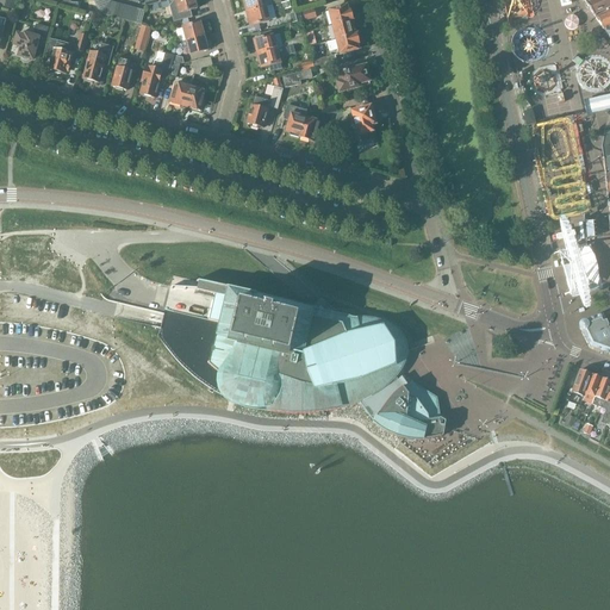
[(95,0),(94,0),(100,14),(110,2),(109,0),(95,0)]
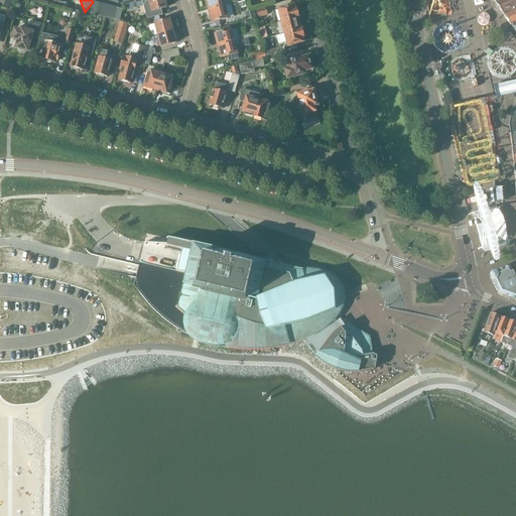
[(147,19),(162,15),(161,9),(166,8),(164,0),(147,0),(148,0),(142,2),(136,3),(137,7),(143,6),(147,19)]
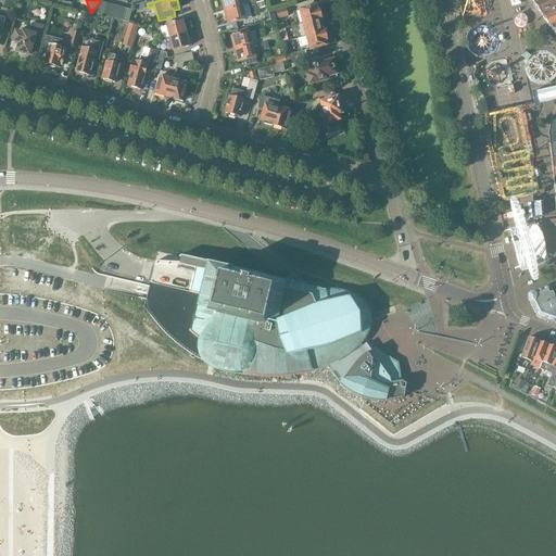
[(220,0),(224,12),(242,8),(240,0),(220,0)]
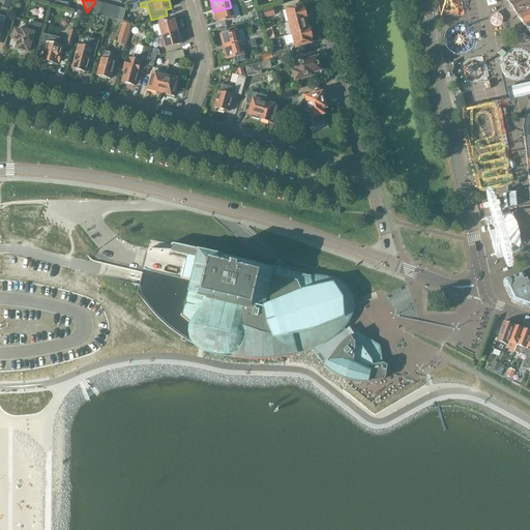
[(517,15),(529,6),(529,0),(516,0),(509,3),(517,15)]
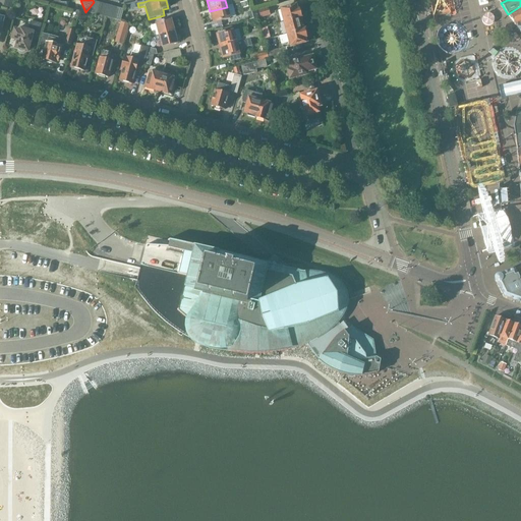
[(85,12),(97,15),(100,4),(94,2),(85,12)]
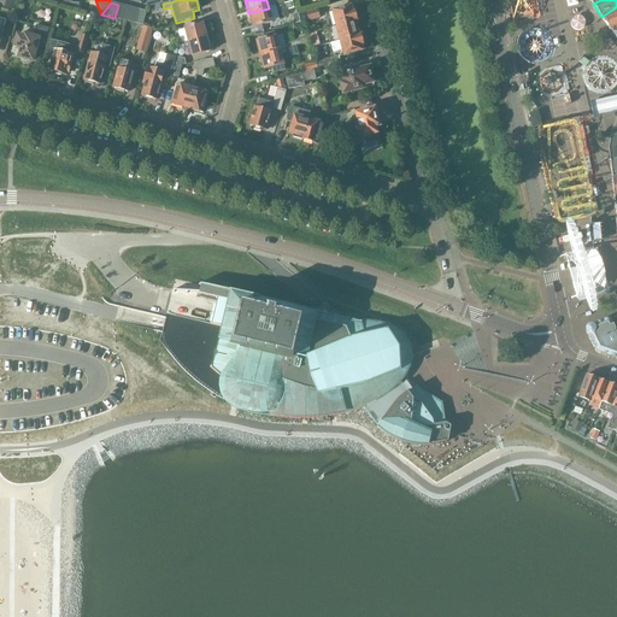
[(115,18),(122,21),(125,6),(118,5),(115,18)]
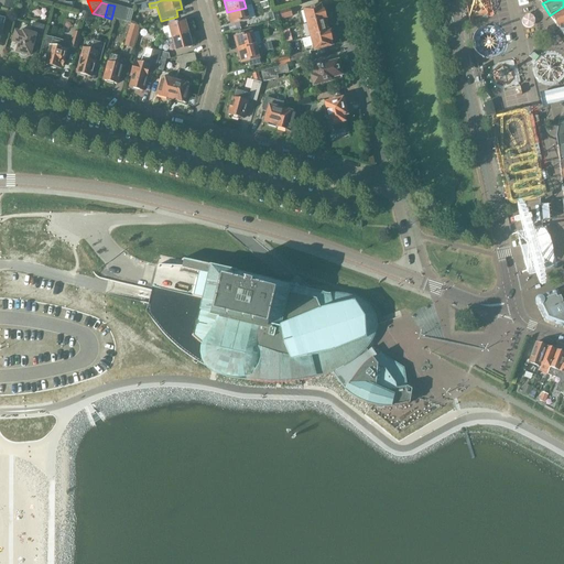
[(246,8),(227,12),(231,25),(249,21),(247,12),(260,9),(259,4),(252,6),(246,8)]
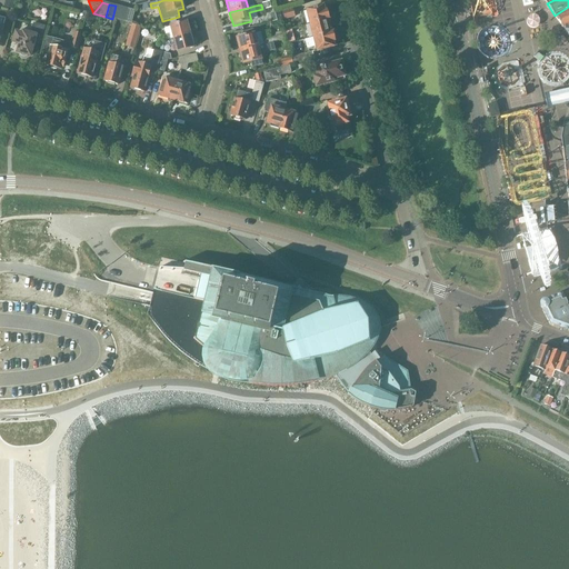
[(112,19),(118,20),(121,8),(116,6),(112,19)]
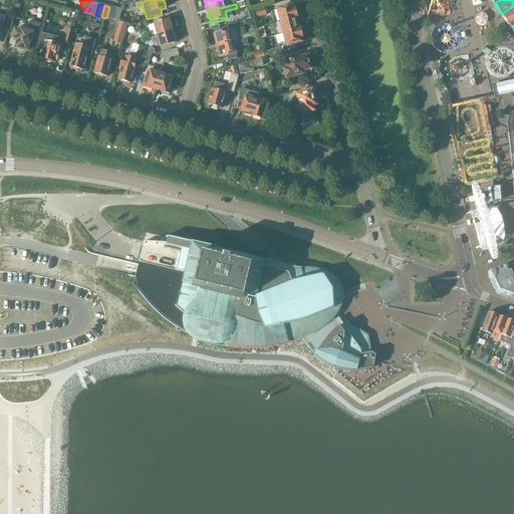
[(277,10),(280,22),(297,17),(294,5),(277,10)]
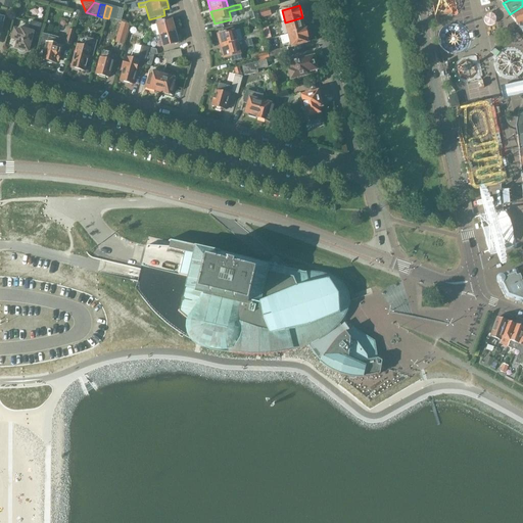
[(108,18),(114,20),(117,8),(111,7),(108,18)]
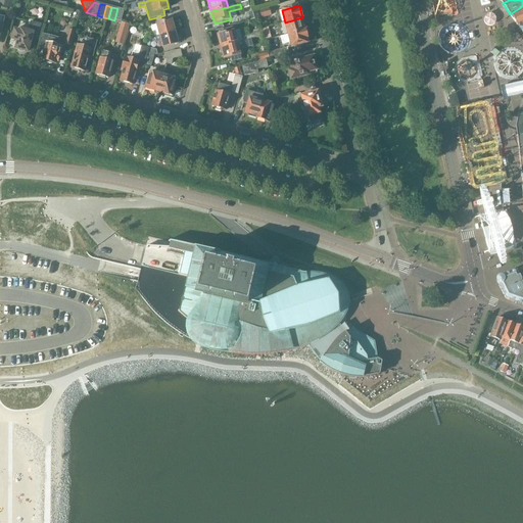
[(117,8),(114,20),(121,21),(124,10),(117,8)]
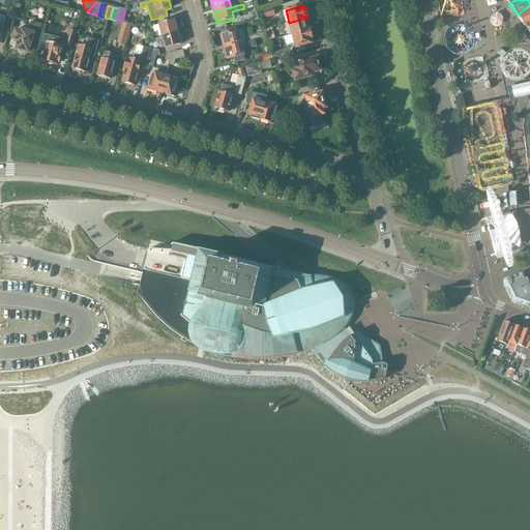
[(273,8),(263,11),(265,19),(275,16),(273,8)]
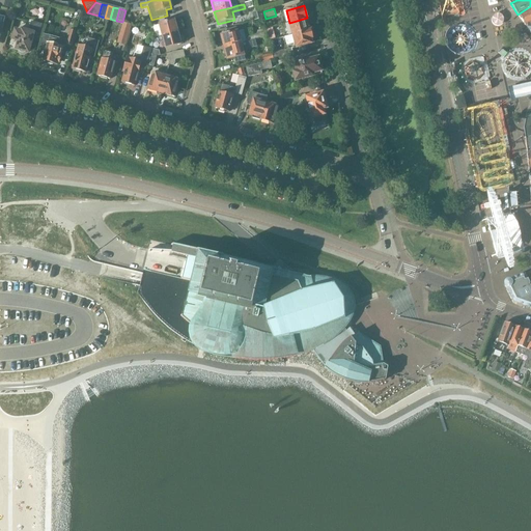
[(530,9),(519,16),(526,27),(530,25),(530,9)]
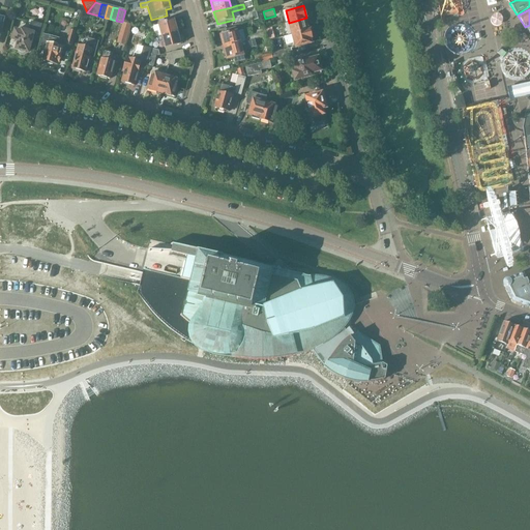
[(260,10),(252,12),(254,21),(262,19),(260,10)]
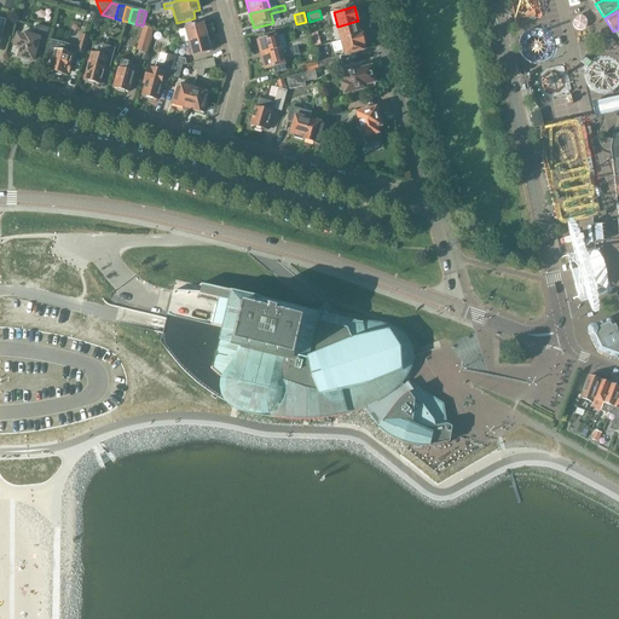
[(337,27),(341,41),(363,36),(358,21),(337,27)]
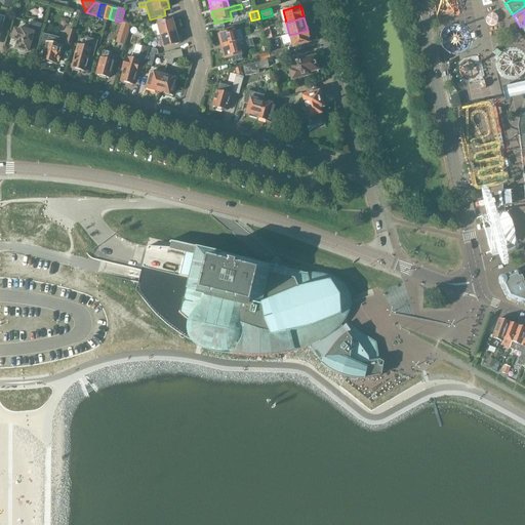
[(160,36),(175,32),(172,19),(164,23),(158,24),(157,24),(160,36)]
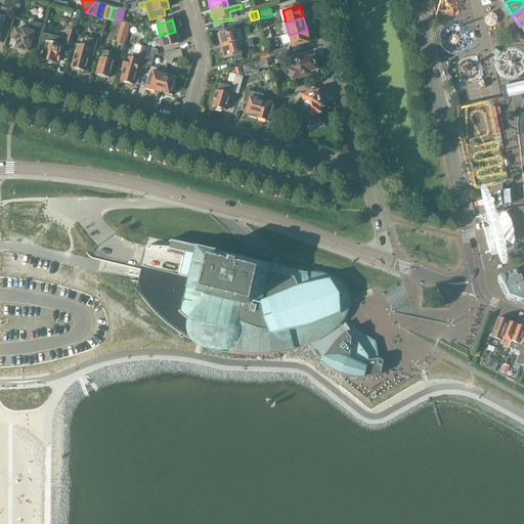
[(12,39),(18,41),(16,49),(18,49),(18,51),(20,53),(23,53),(25,53),(26,51),(28,52),(33,36),(39,38),(42,25),(31,22),(29,32),(22,30),(20,32),(15,31),(12,39)]
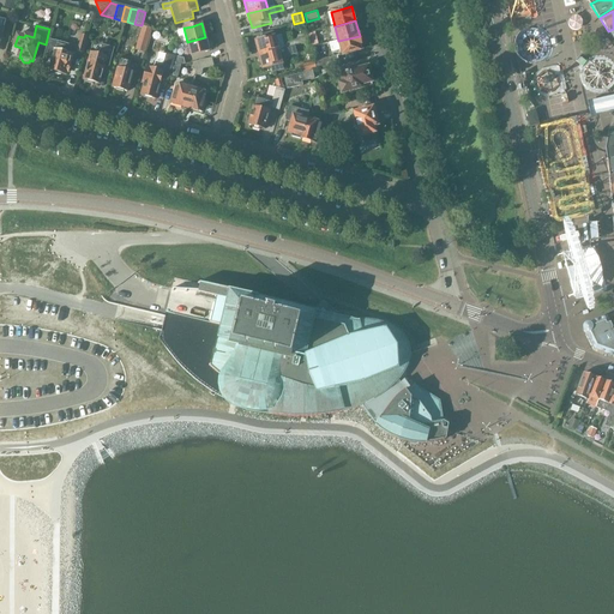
[(146,53),(152,30),(143,28),(136,50),(146,53)]
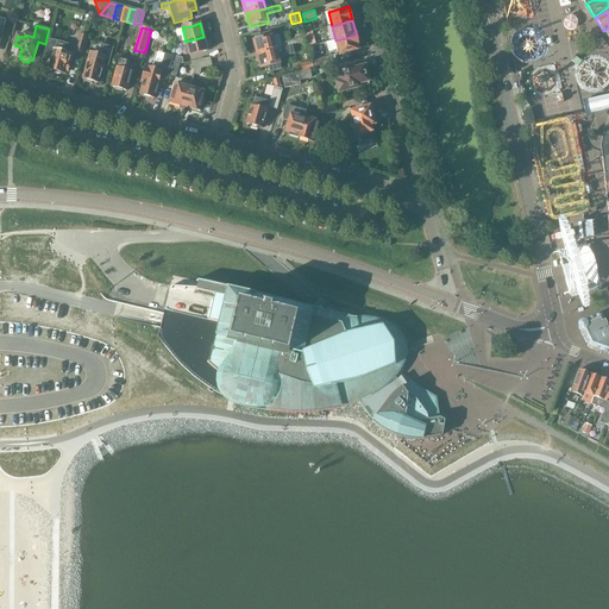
[(282,43),(280,33),(272,36),(271,31),(261,35),(262,38),(253,41),(253,43),(252,44),(253,48),(255,49),(257,55),(292,45),(307,41),(305,32),(299,35),(300,38),(282,43)]
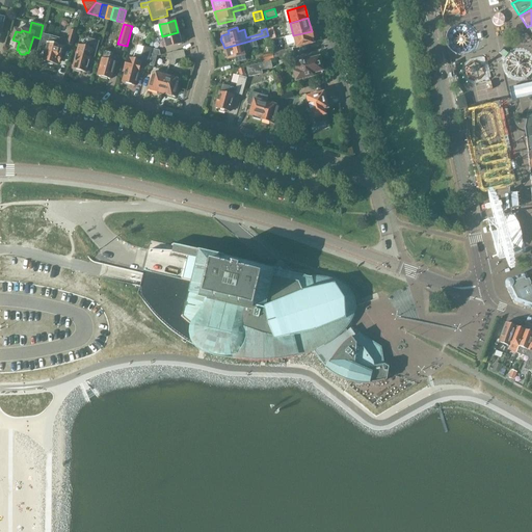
[(70,30),(65,45),(73,47),(77,32),(70,30)]
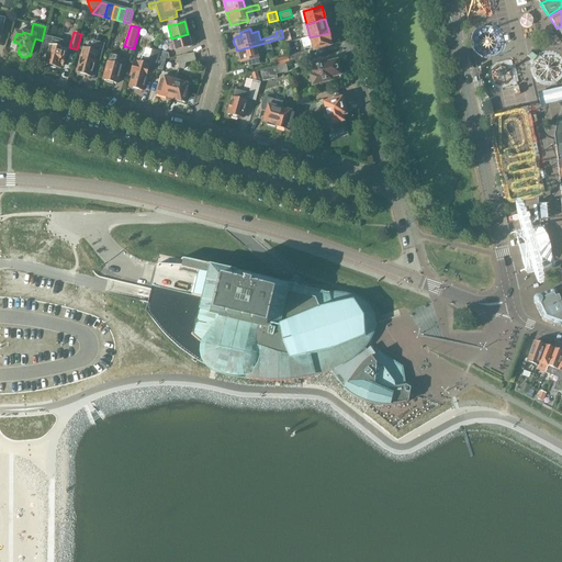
[(313,47),(314,51),(333,46),(329,33),(310,37),(302,40),(305,49),(313,47)]
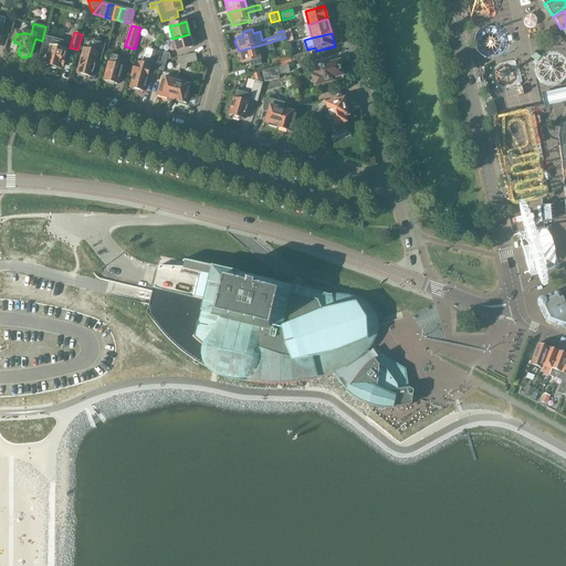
[(96,34),(93,41),(103,44),(105,38),(96,34)]
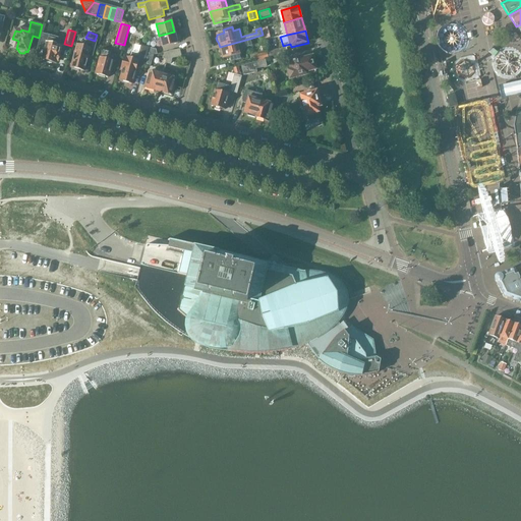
[(161,42),(162,48),(178,44),(177,43),(179,43),(180,41),(179,37),(178,36),(176,37),(174,32),(159,36),(152,38),(151,42),(156,43),(161,42)]
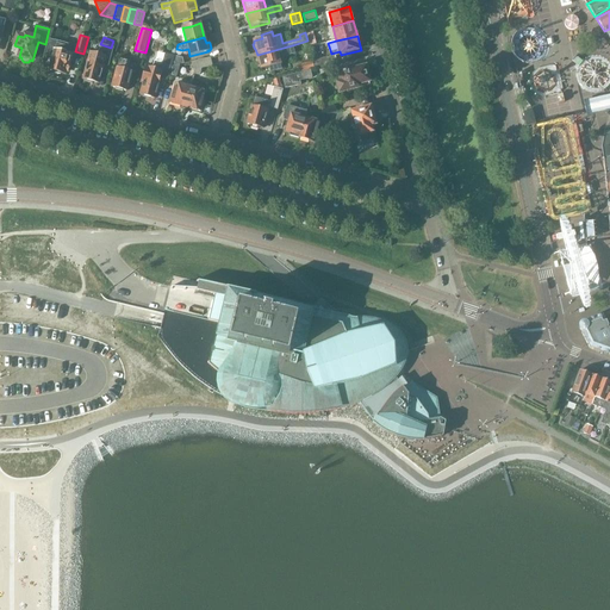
[(50,41),(47,58),(53,60),(49,70),(64,75),(66,72),(68,72),(73,56),(72,56),(74,47),(50,41)]
